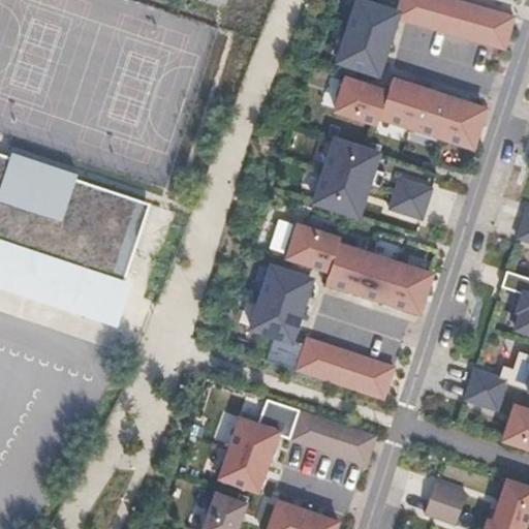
[(355,0),(346,29),(387,42),(396,17),(406,20),(411,0),(399,0),(396,11),(361,0),(355,0)]
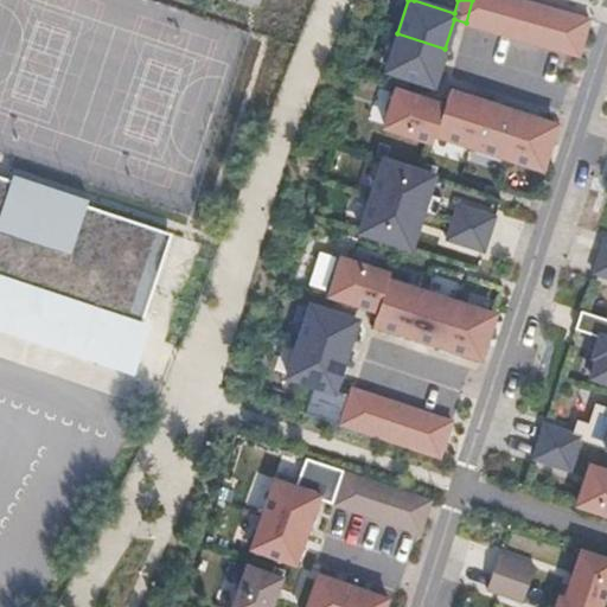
[(486,0),(472,0),(466,23),(479,26),(486,0)]
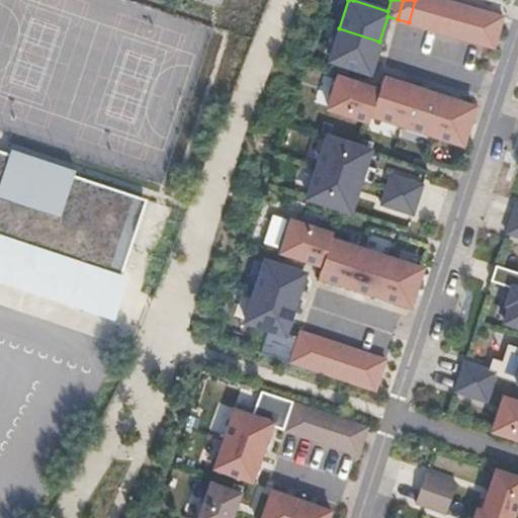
[(423,26),(430,0),(415,0),(409,22),(423,26)]
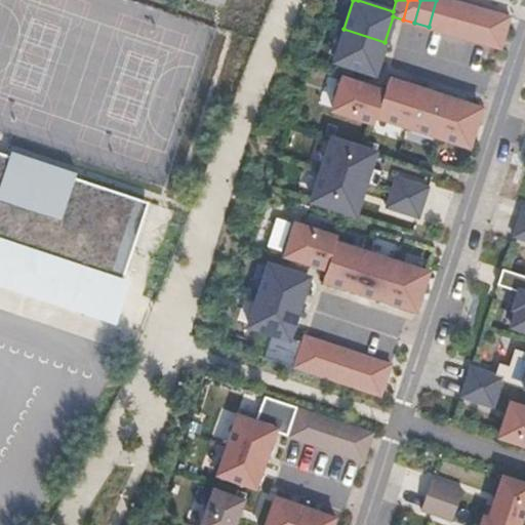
[(443,31),(452,0),(436,0),(429,27),(443,31)]
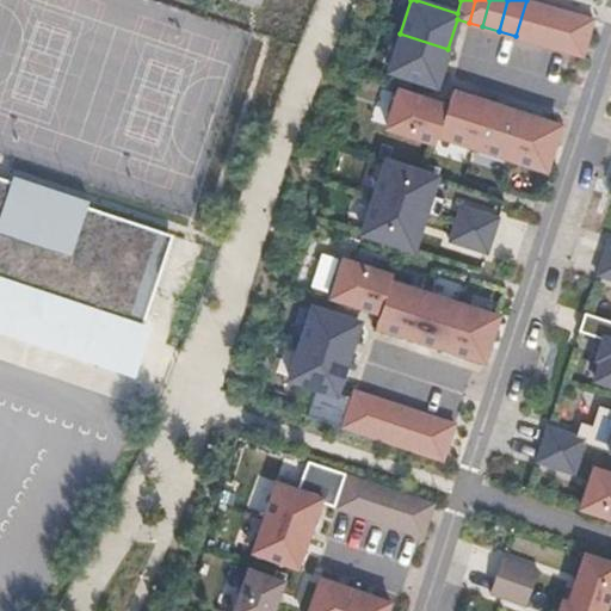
[(532,41),(543,2),(534,0),(526,0),(516,36),(532,41)]
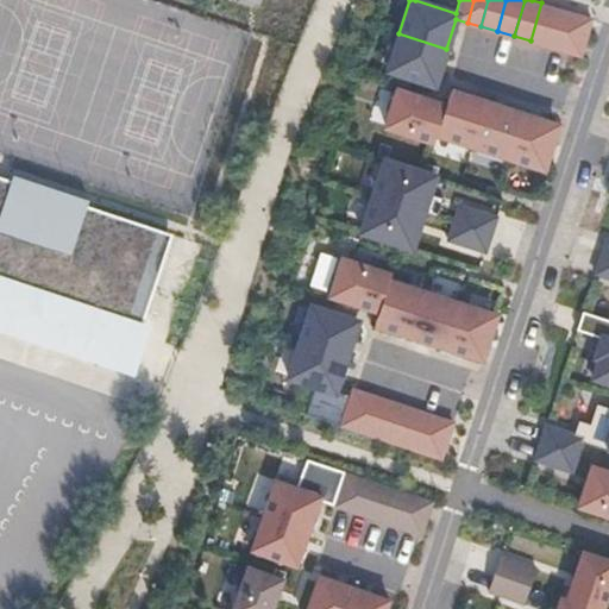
[(547,45),(558,7),(541,2),(531,41),(547,45)]
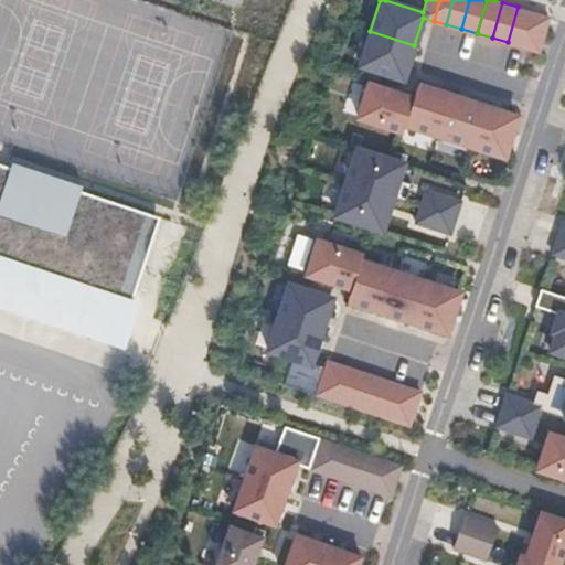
[(524,46),(534,11),(518,7),(508,42),(524,46)]
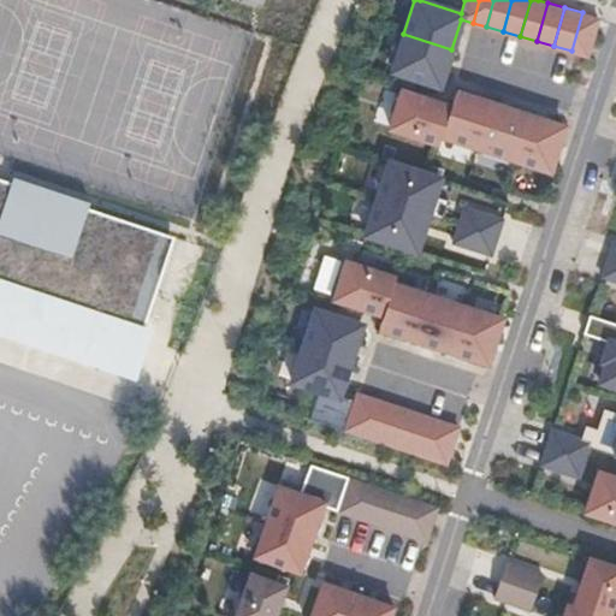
[(585,54),(597,17),(582,12),(572,51),(585,54)]
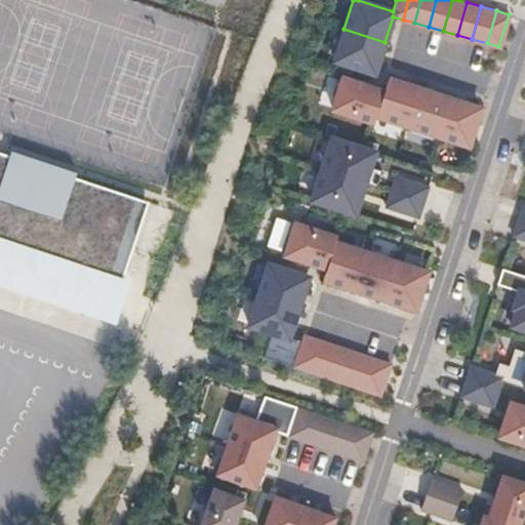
[(385,42),(344,29),(333,59),(374,73),(385,42)]
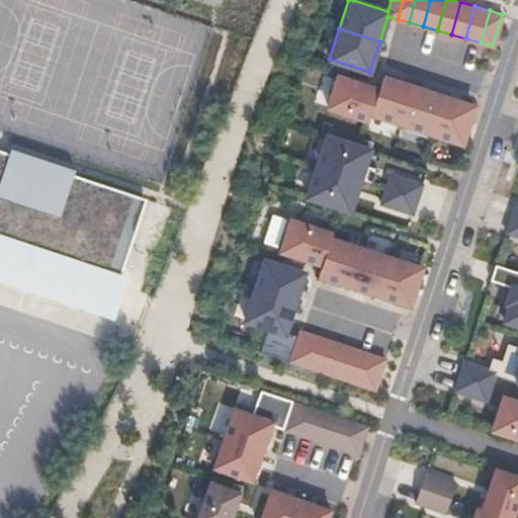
[(327,106),(369,120),(378,90),(337,76),(327,106)]
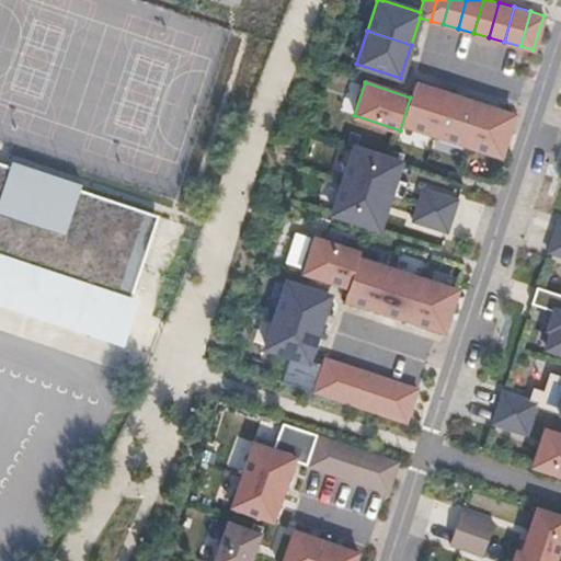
[(414,83),(402,124),(434,134),(447,94),(414,83)]
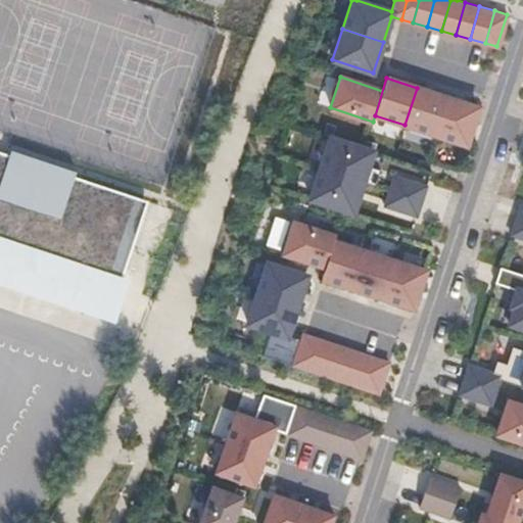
[(417,88),(405,125),(435,135),(447,98),(417,88)]
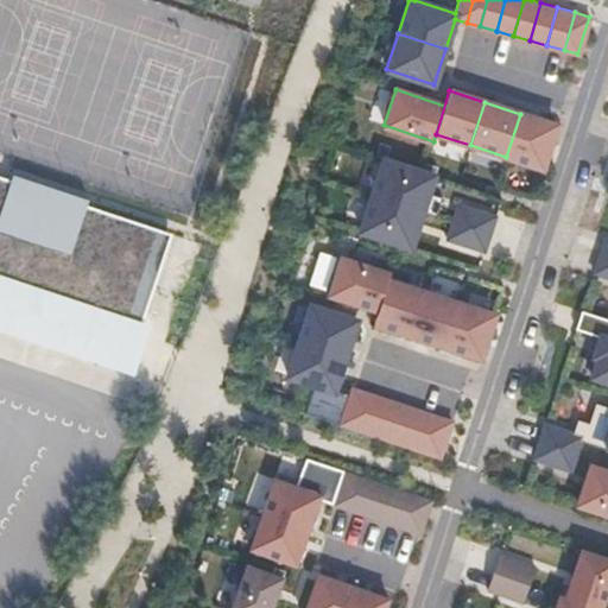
[(520,114),(506,157),(542,169),(556,125),(520,114)]
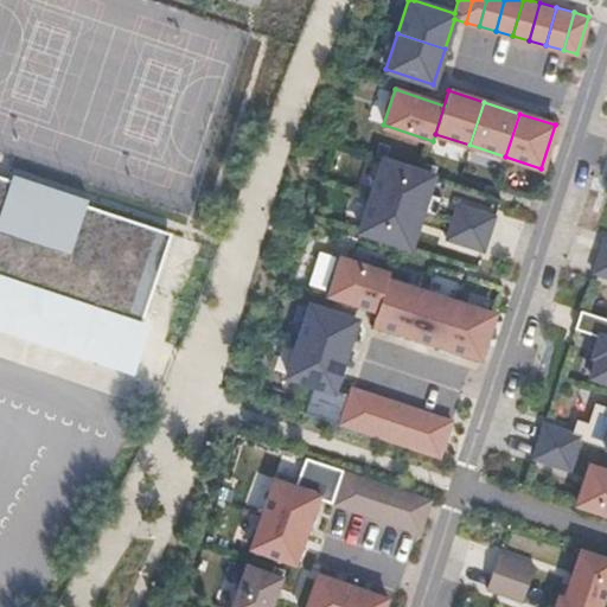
[(384,159),(372,195),(420,211),(432,174),(384,159)]
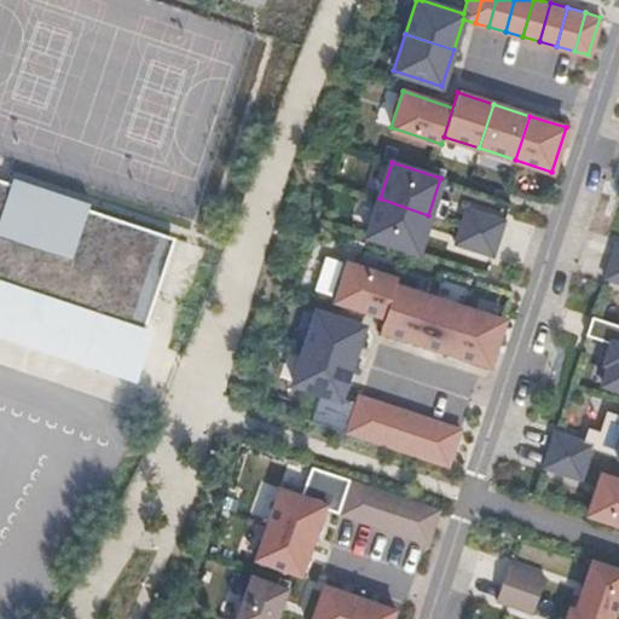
[(169,230),(0,172),(0,329),(134,376),(163,293),(150,288),(169,230)]
